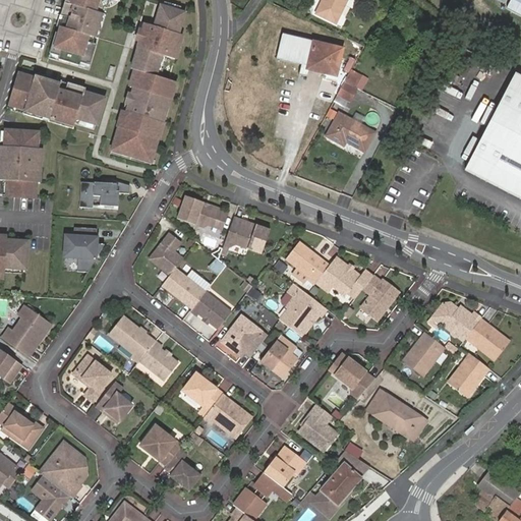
[(66,0),(62,15),(66,16),(61,33),(58,32),(51,53),(61,55),(60,59),(81,65),(82,62),(92,64),(98,44),(95,43),(97,37),(100,38),(111,0),(66,0)]
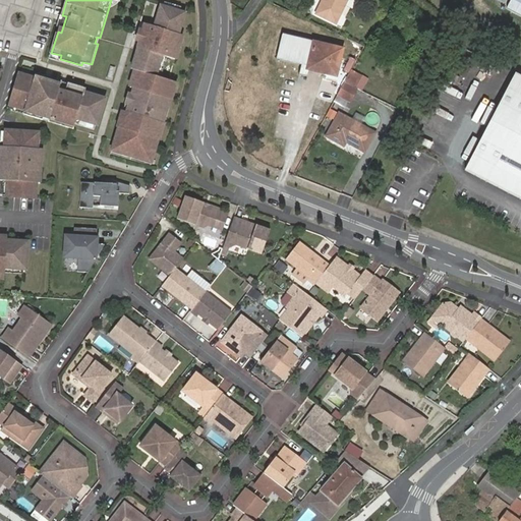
[(324,0),(316,15),(340,26),(352,0),(324,0)]
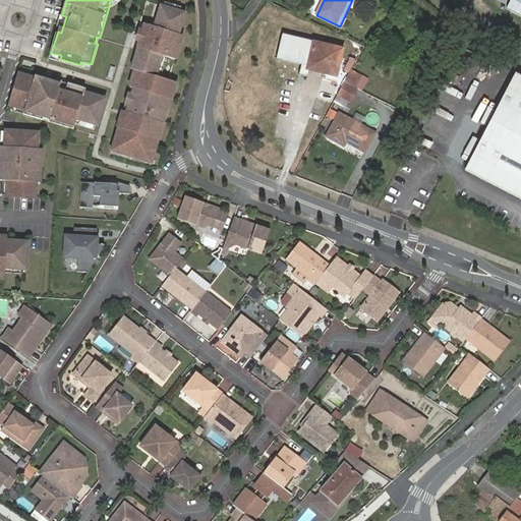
[(520,0),(516,0),(511,12),(520,16),(520,0)]
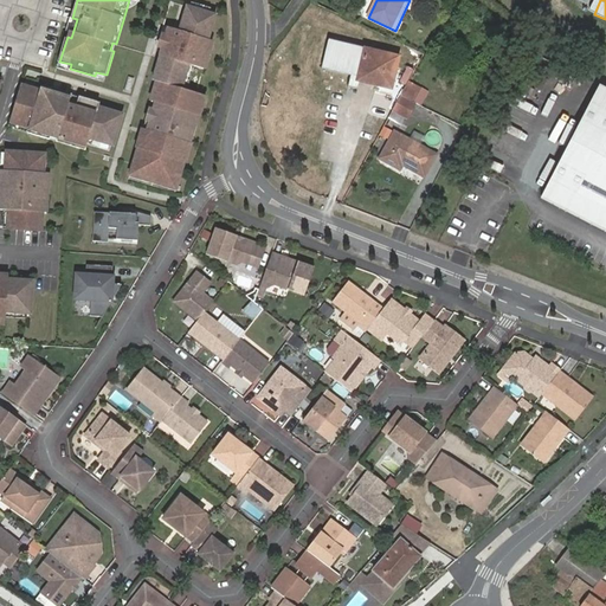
[(201,68),(205,56),(201,55),(214,13),(185,5),(178,30),(167,26),(163,36),(161,34),(158,46),(161,47),(152,79),(162,82),(180,88),(188,64),(201,68)]
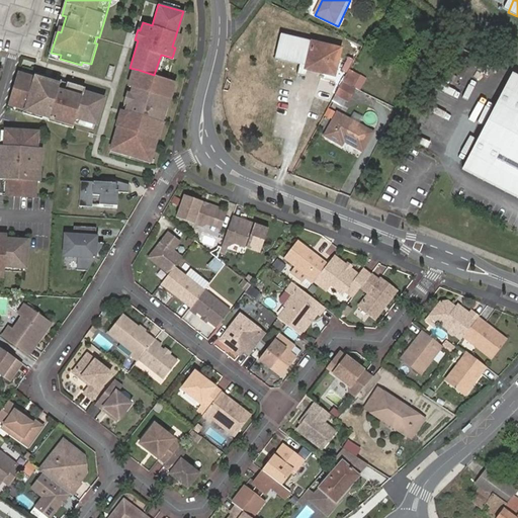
[(306,70),(312,41),(279,34),(274,59),(298,64),(296,74),(304,76),(306,70)]
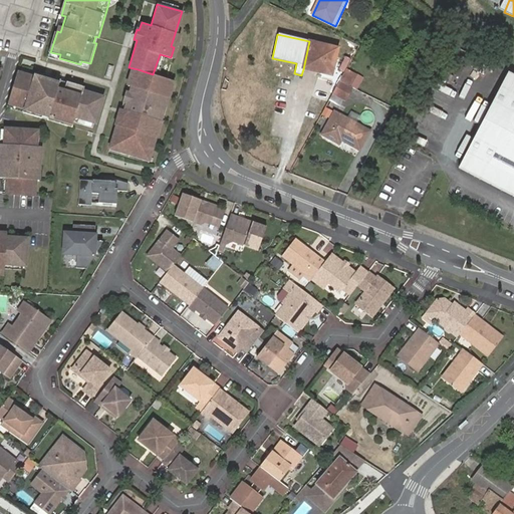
[(337,48),(309,41),(303,69),(331,75),(337,48)]
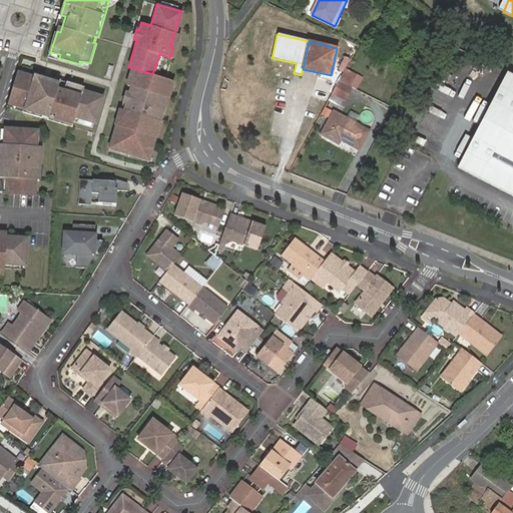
[(166,102),(170,87),(166,86),(168,79),(152,74),(137,69),(135,77),(131,76),(126,90),(166,102)]
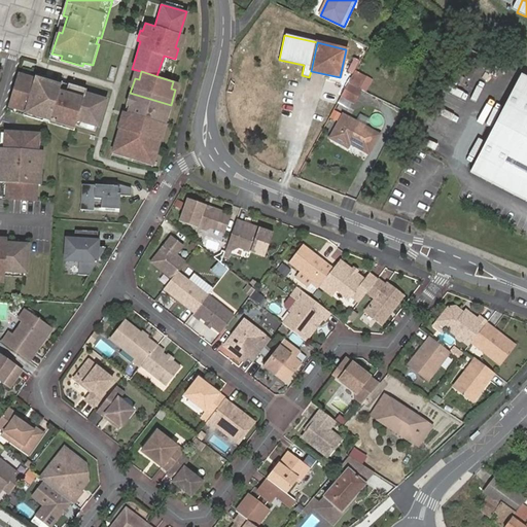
[(99,127),(106,100),(85,94),(86,90),(51,79),(50,82),(44,81),(45,78),(36,75),(35,79),(19,75),(9,107),(26,111),(24,116),(74,131),(77,120),(99,127)]
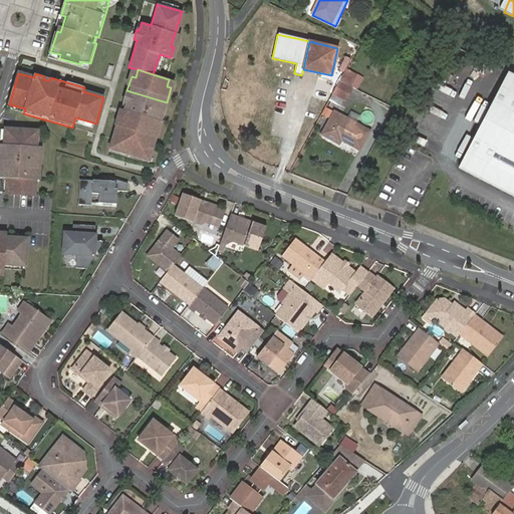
[(513,75),(512,74),(463,169),(513,196),(513,75)]
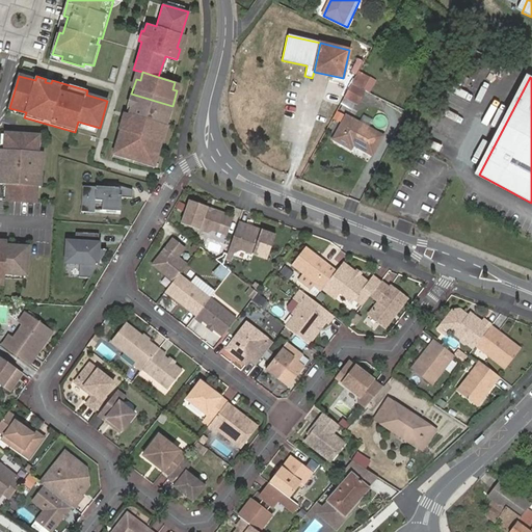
[(356,103),(364,90),(351,83),(344,96),(356,103)]
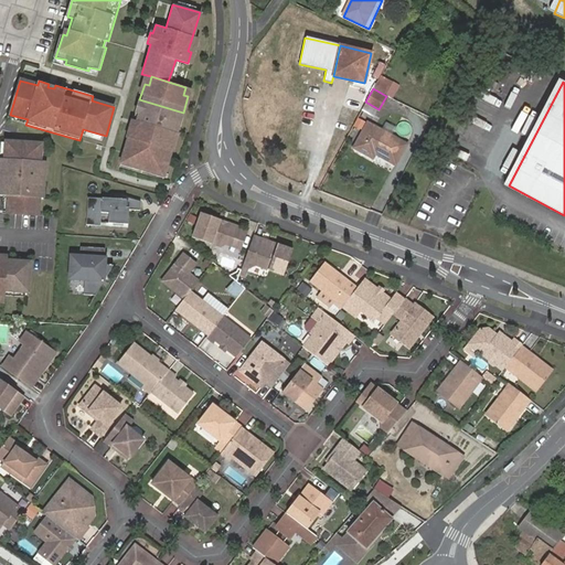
[(166,173),(183,113),(139,99),(121,160),(134,163),(132,167),(152,173),(153,170),(166,173)]
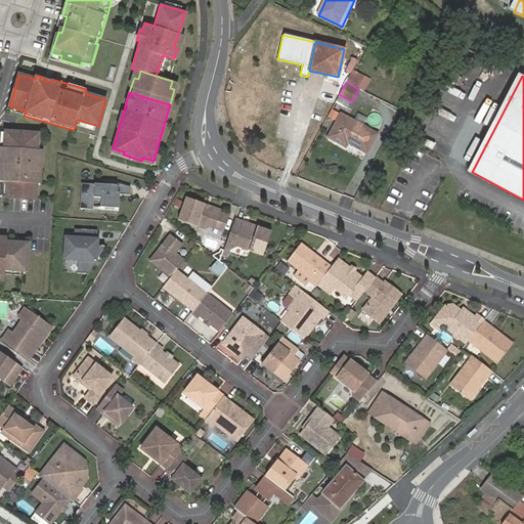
[(334,125),(368,144),(374,134),(339,115),(334,125)]
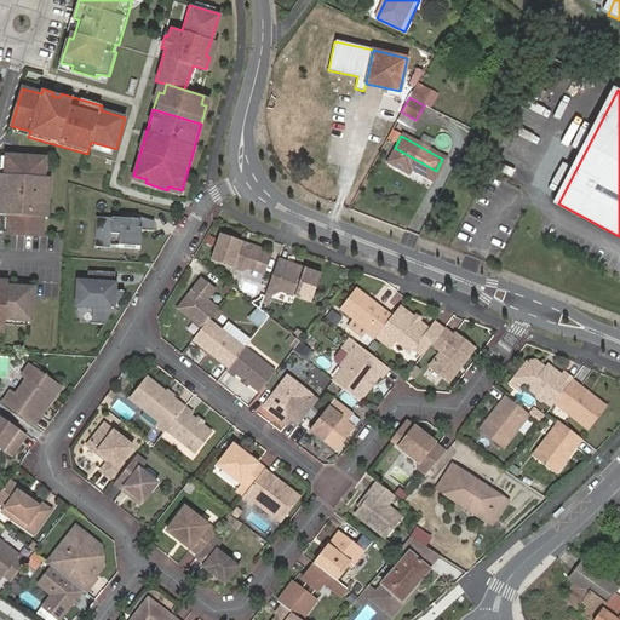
[(430,182),(436,171),(395,148),(386,164),(405,174),(408,170),(430,182)]
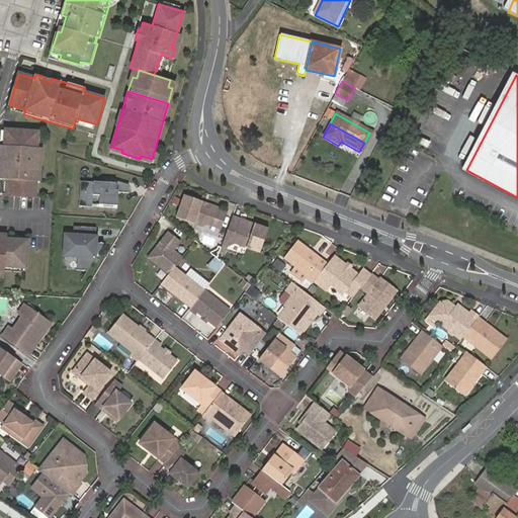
[(39,181),(41,148),(37,147),(38,132),(6,130),(5,145),(0,145),(0,148),(0,178),(8,179),(7,195),(35,197),(36,181),(39,181)]
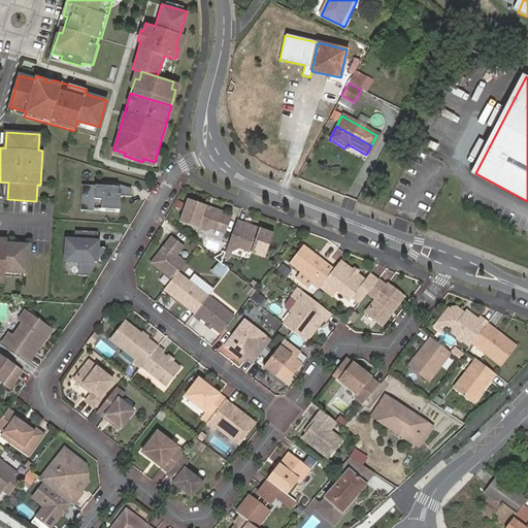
[(118,210),(118,198),(128,198),(128,189),(113,185),(113,188),(92,188),(92,189),(78,189),(79,215),(93,213),(92,204),(108,204),(108,210),(118,210)]
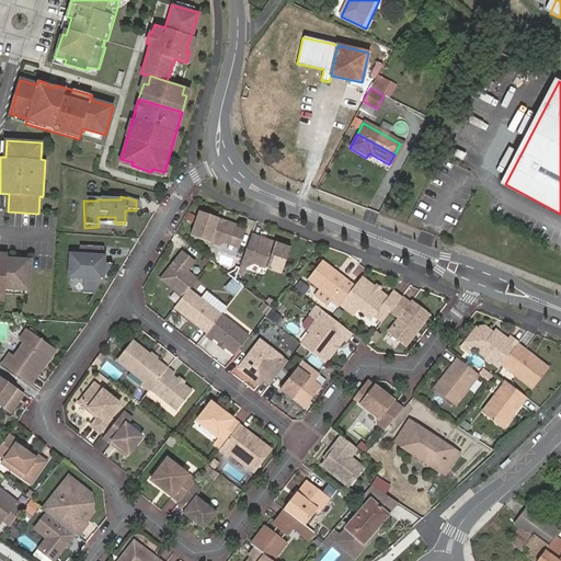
[(217,216),(199,209),(192,231),(219,241),(224,239),(238,243),(244,225),(226,219),(225,221),(217,218),(217,216)]
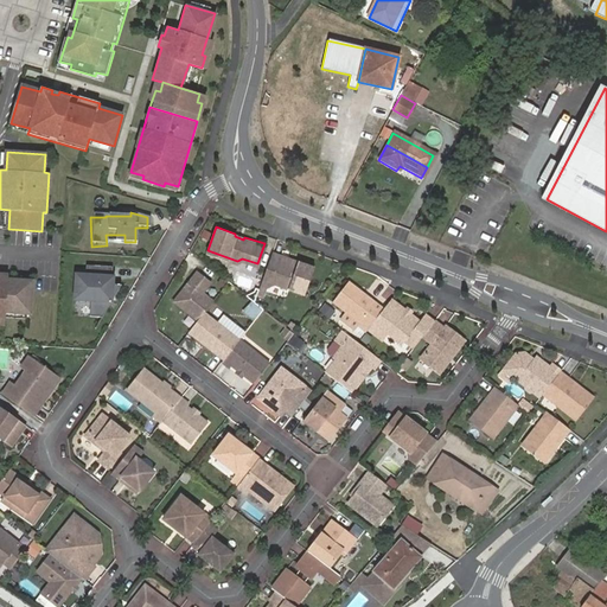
[(125,242),(125,235),(106,235),(107,246),(136,246),(135,242),(125,242)]
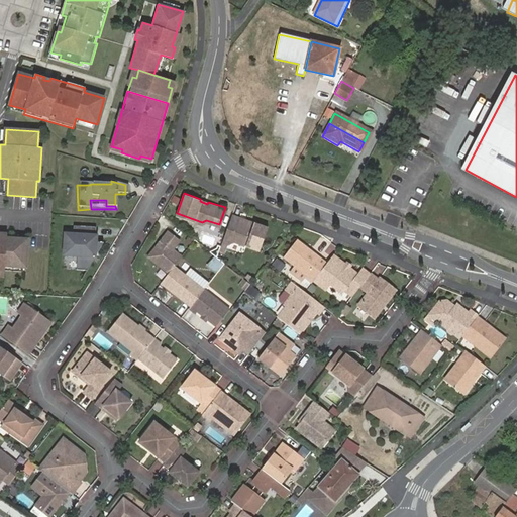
[(255,222),(231,213),(222,241),(226,242),(231,240),(231,239),(242,243),(246,241),(247,239),(259,243),(265,228),(255,224),(255,222)]
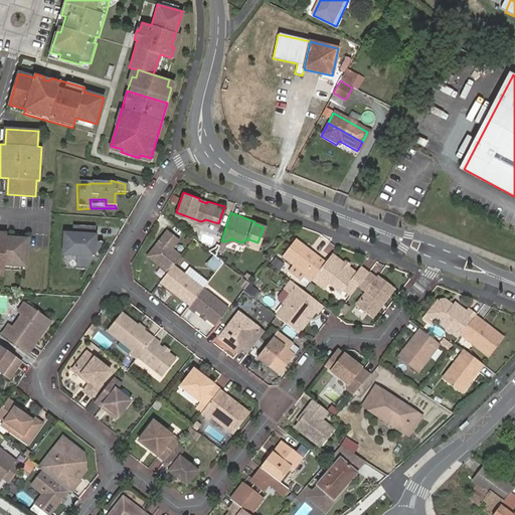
[(88,274),(103,247),(95,246),(96,231),(73,230),(72,239),(65,238),(64,258),(77,259),(75,274),(88,274)]
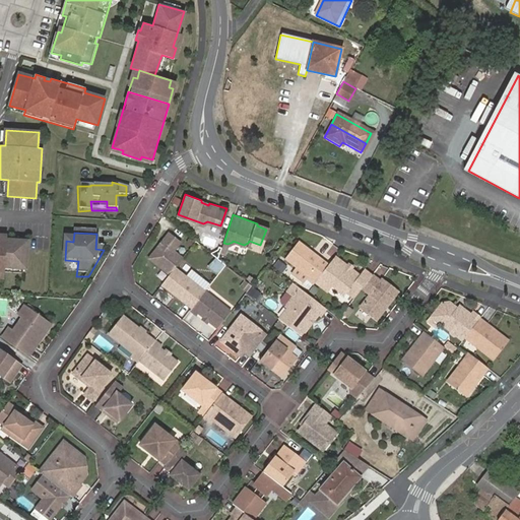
[(169,233),(148,258),(170,274),(175,267),(183,257),(174,250),(180,242),(169,233)]
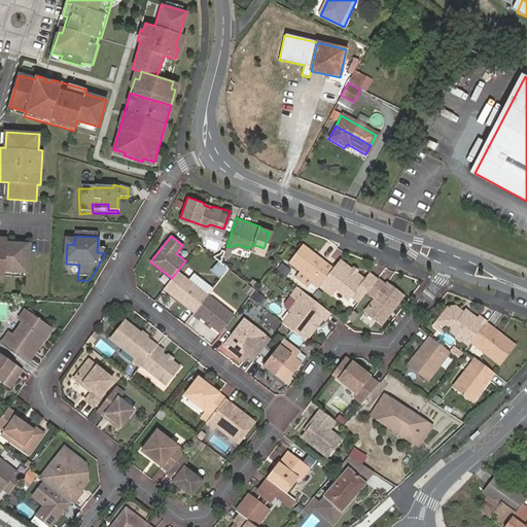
[(27,272),(29,244),(6,242),(7,239),(0,238),(0,281),(4,281),(4,270),(27,272)]
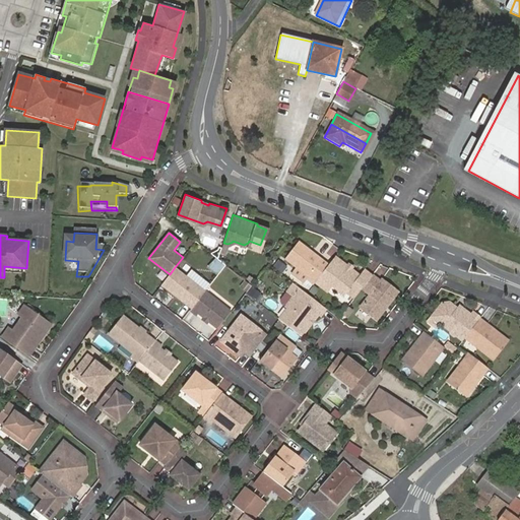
[(323,256),(299,239),(283,259),(307,276),(305,279),(312,284),(315,280),(326,265),(320,260),(323,256)]
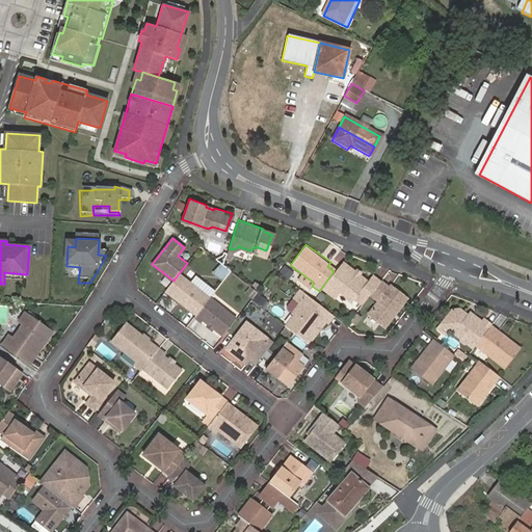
[(222,253),(214,257),(223,264),(227,251),(223,250),(222,253)]
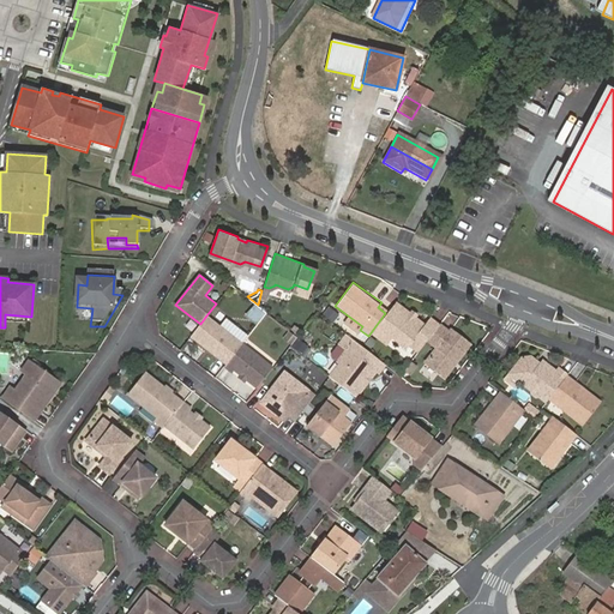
[(425,324),(395,300),(389,308),(385,313),(372,331),(389,343),(393,336),(407,347),(409,343),(419,350),(427,338),(439,324),(429,317),(425,324)]
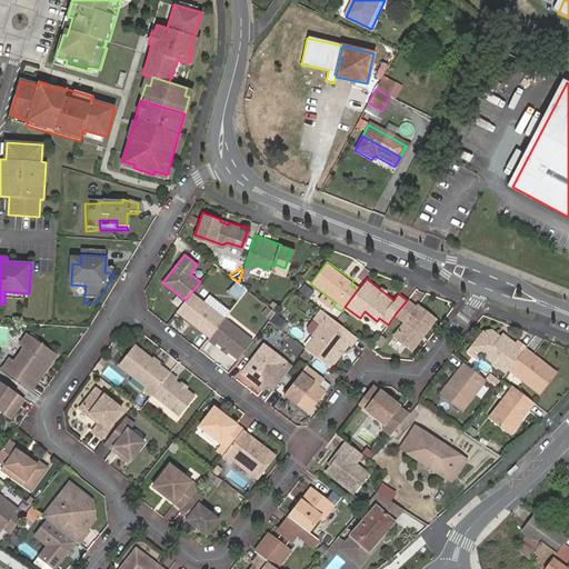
[(360,286),(353,280),(350,285),(357,290),(360,286)]
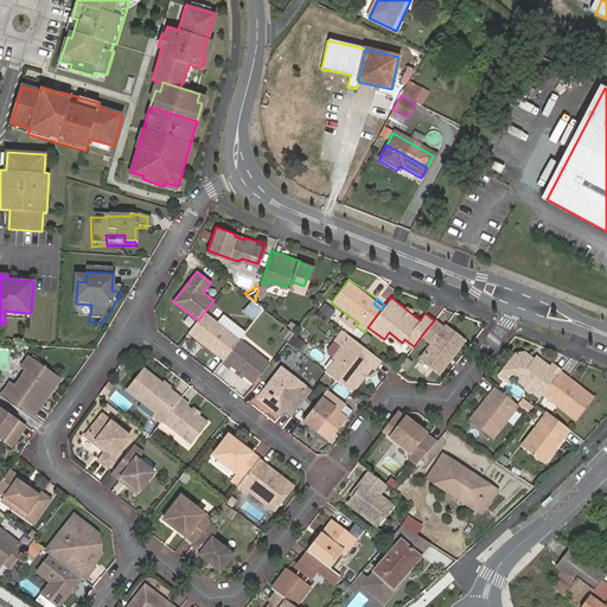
[(259,308),(251,302),(246,311),(253,315),(259,308)]
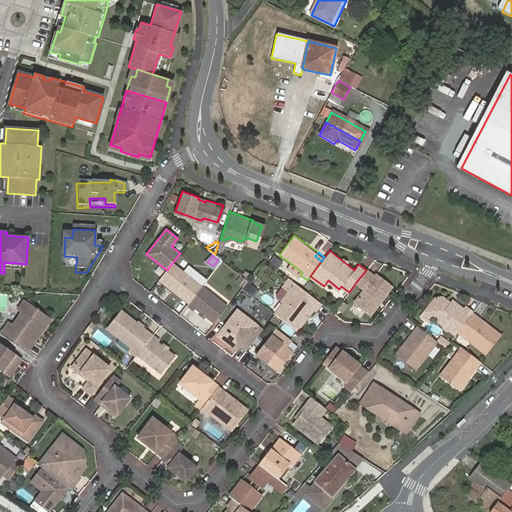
[(270,264),(282,271),(286,262),(274,256),(270,264)]
